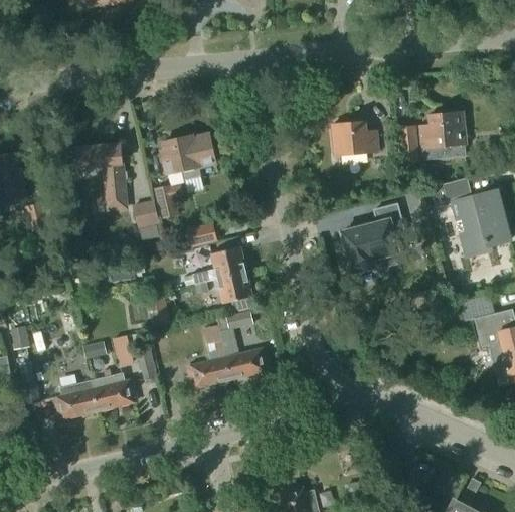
[(70,0),(72,9),(133,3),(133,0),(70,0)]
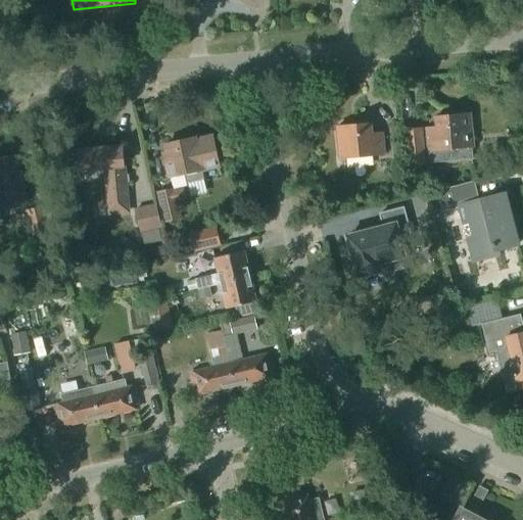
[(473,155),(472,145),(473,145),(470,112),(436,115),(437,127),(427,128),(429,149),(431,149),(432,159),(445,158),(445,152),(460,151),(460,156),(473,155)]
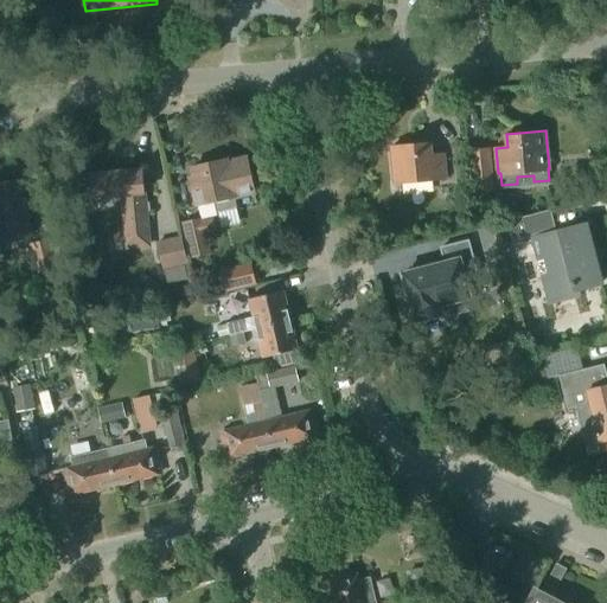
[(430,154),(429,142),(391,146),(395,181),(446,177),(443,153),(430,154)]
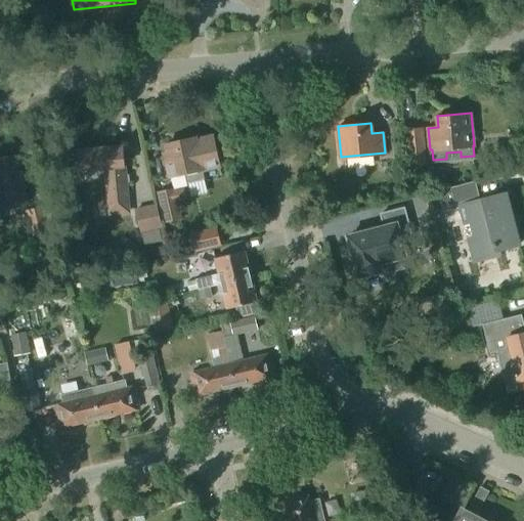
[(410,167),(427,165),(423,126),(406,128),(410,167)]
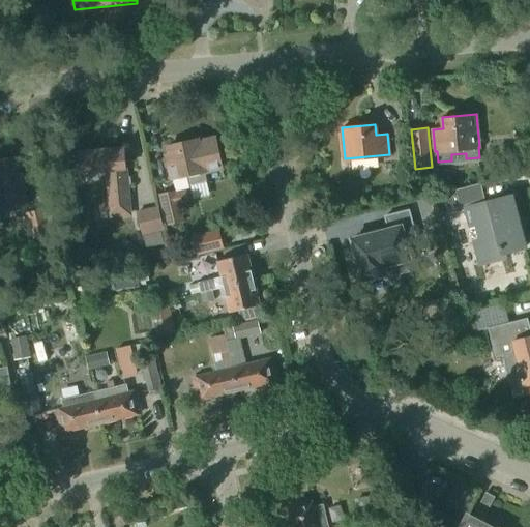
[(225,176),(216,137),(214,138),(199,142),(198,139),(167,146),(169,154),(166,155),(172,178),(187,175),(189,184),(206,180),(204,171),(222,167),(224,176),(225,176)]
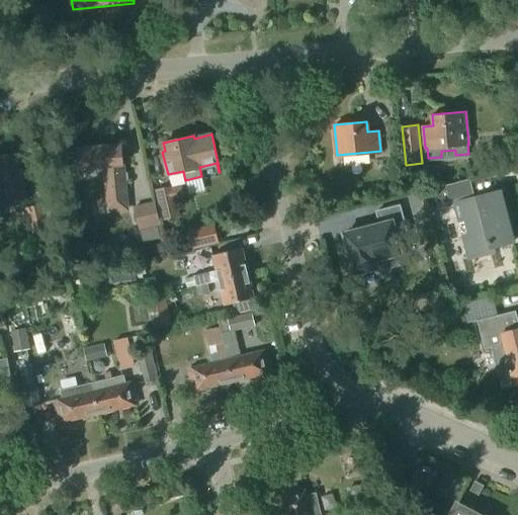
[(126,207),(120,144),(75,148),(77,169),(105,166),(109,209),(126,207)]
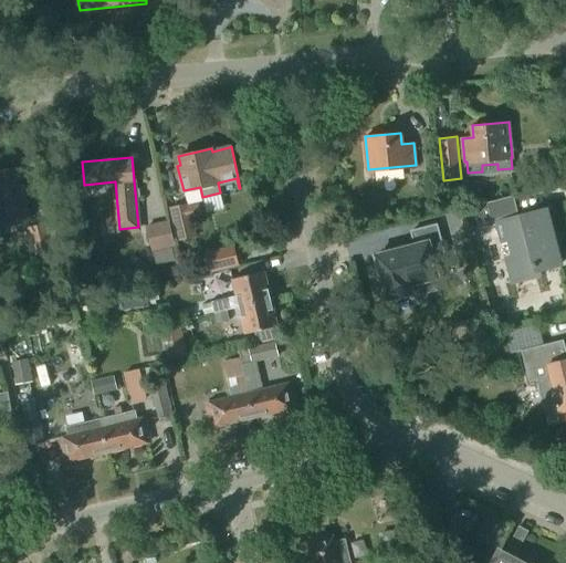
[(443,194),(446,209),(457,208),(454,193),(443,194)]
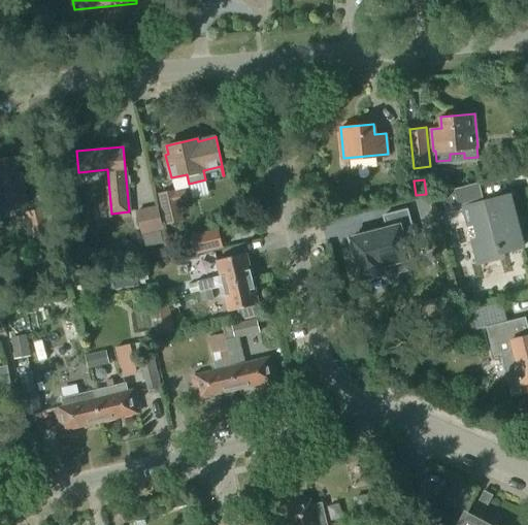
[(446,205),(481,197),(477,182),(442,191),(446,205)]
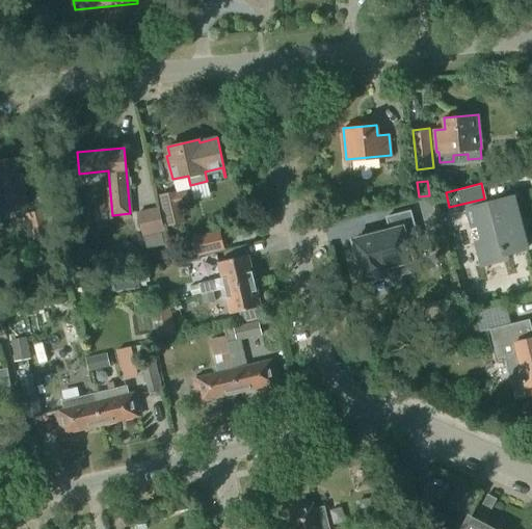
[(166,226),(185,221),(181,206),(190,203),(186,187),(159,193),(166,226)]
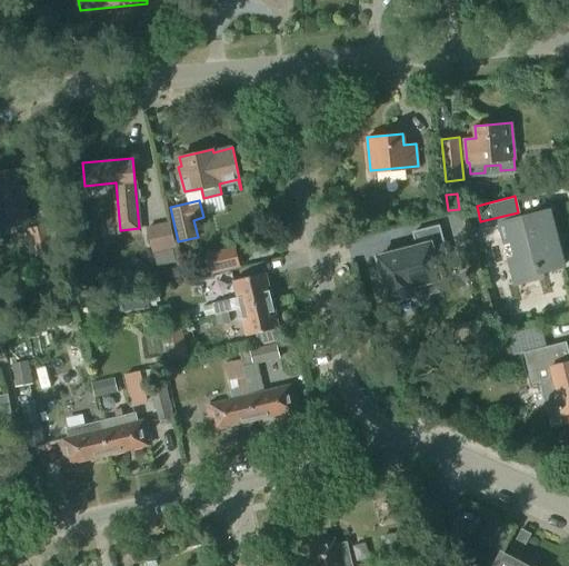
[(561,264),(548,211),(548,209),(497,222),(502,242),(509,240),(513,257),(509,258),(516,283),(542,275),(540,270),(562,265),(561,264)]
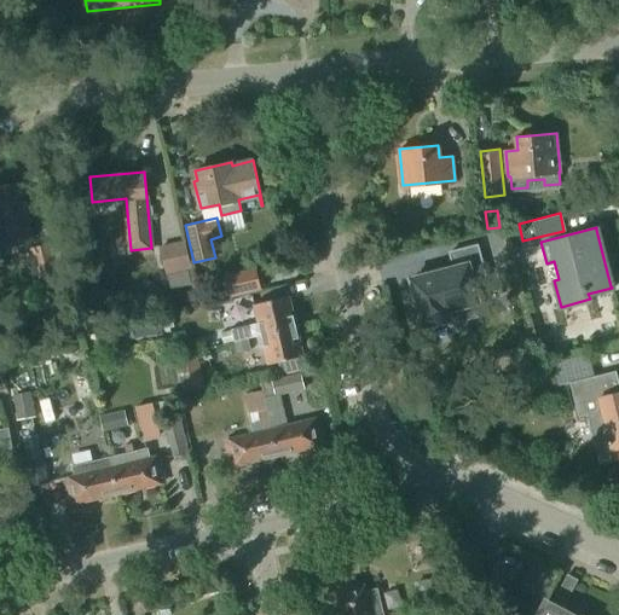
[(40,283),(67,276),(57,241),(32,247),(40,283)]
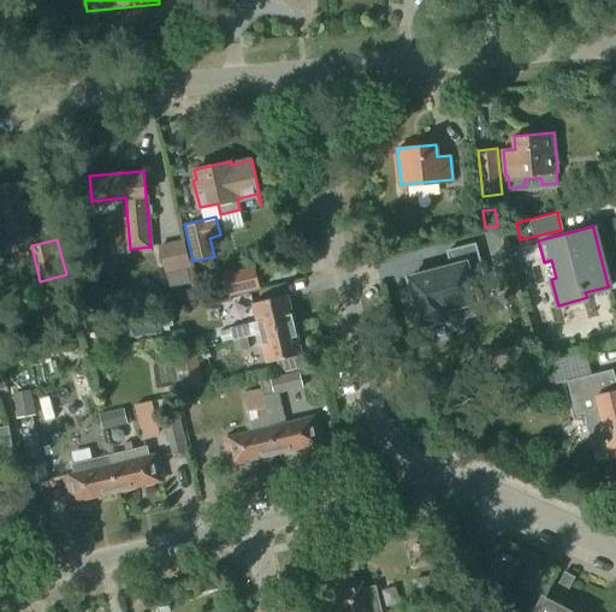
[(187,266),(189,266),(183,239),(160,245),(166,271),(167,271),(187,266)]
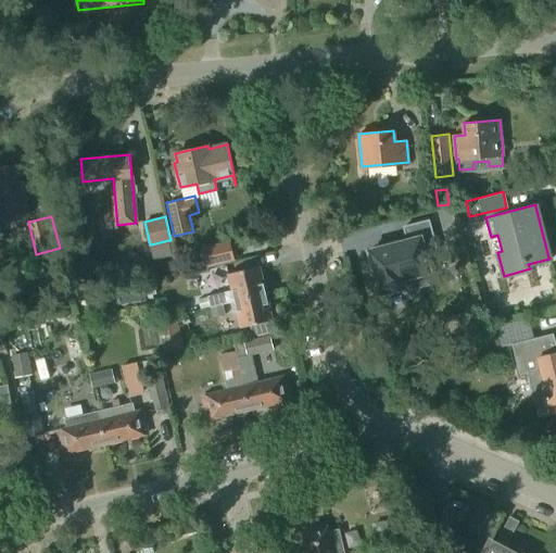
[(369,250),(375,269),(370,271),(375,288),(379,287),(381,292),(404,286),(402,278),(429,271),(424,250),(437,247),(429,218),(404,225),(407,240),(369,250)]
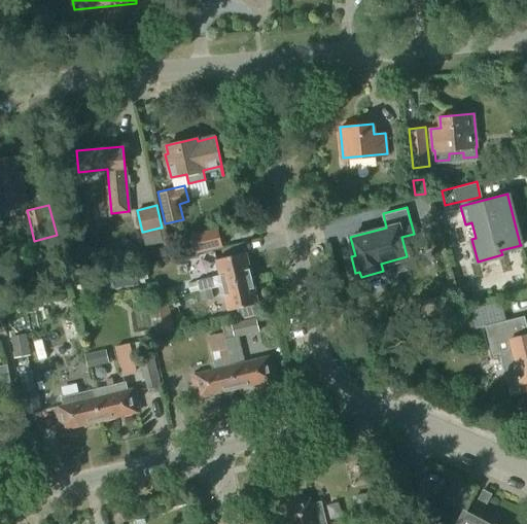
[(163,240),(160,228),(143,232),(146,244),(163,240)]
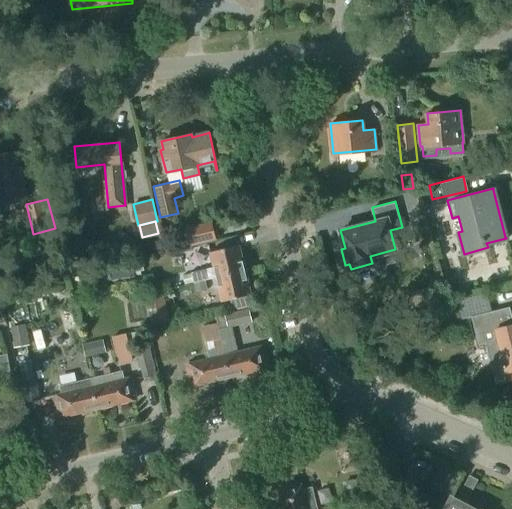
[(192,243),(215,238),(211,222),(188,228),(192,243)]
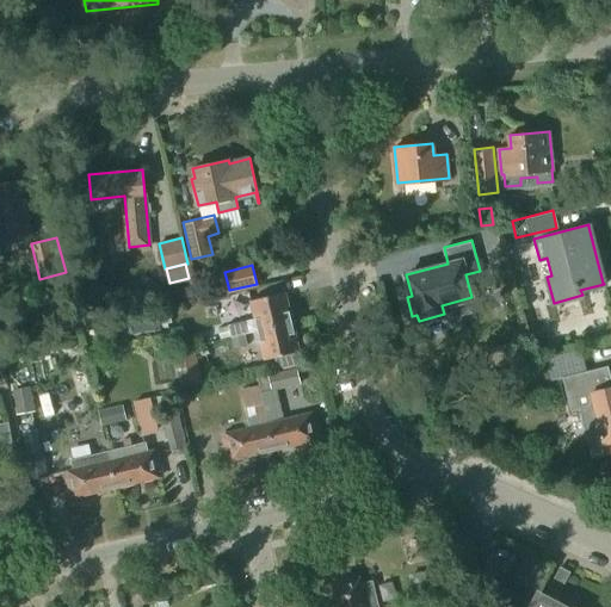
[(254,317),(228,323),(232,335),(245,333),(245,334),(258,330),(258,329),(292,321),(285,292),(251,301),(254,317)]
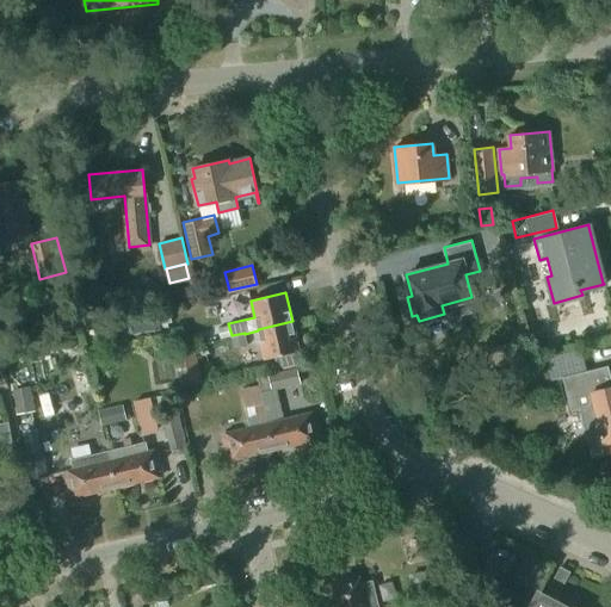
[(162,332),(159,315),(100,326),(104,344),(162,332)]
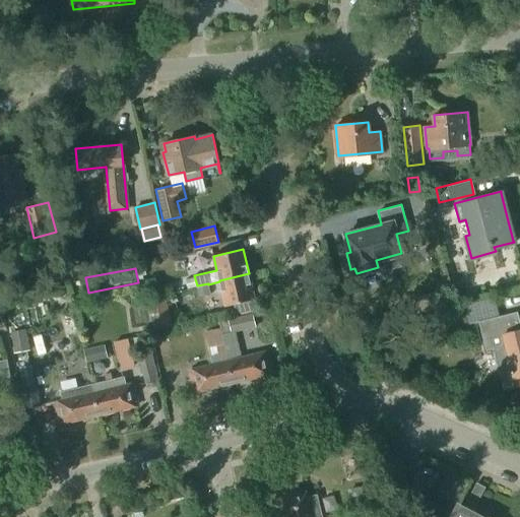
[(225,306),(255,299),(249,273),(219,280),(219,281),(225,306)]
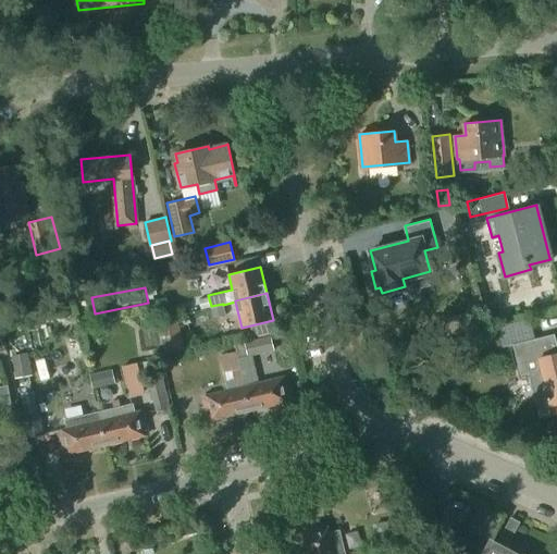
[(208,295),(199,297),(201,308),(210,307),(211,306),(208,295)]
